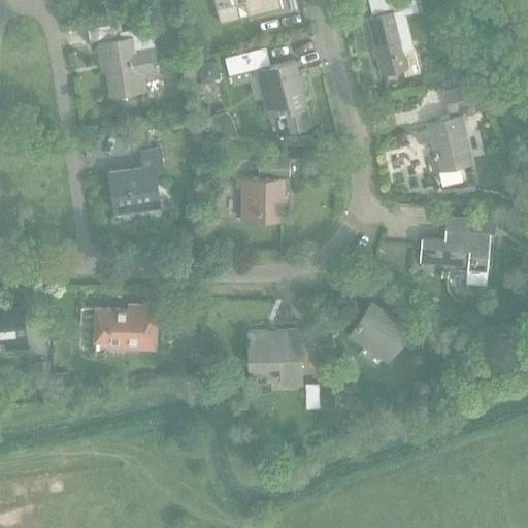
[(233,0),(233,1),(237,0),(245,0),(250,13),(278,7),(276,0),(233,0)]
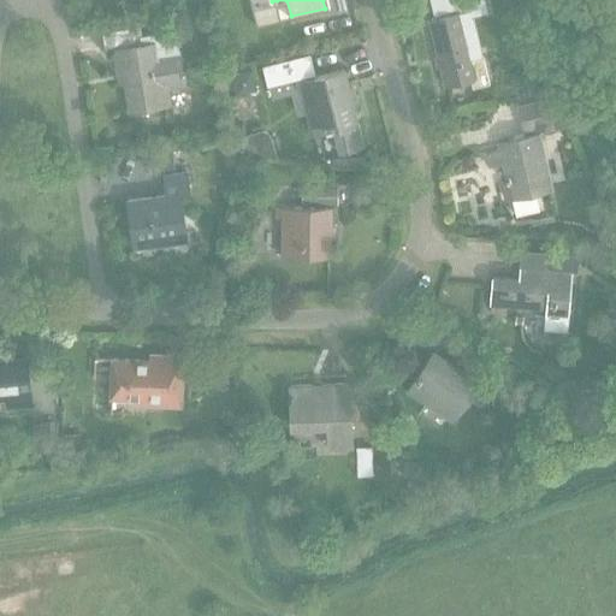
[(483,54),(471,58),(460,12),(465,11),(462,0),(446,0),(431,4),(434,18),(430,18),(446,86),(469,80),(472,87),(490,83),(483,54)]
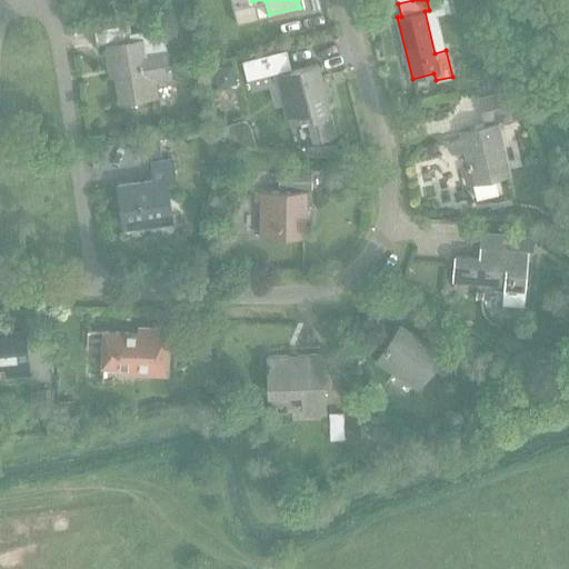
[(162,27),(130,32),(129,23),(93,29),(97,48),(106,47),(109,66),(115,66),(120,102),(155,96),(152,81),(172,78),(169,58),(167,58),(162,27)]
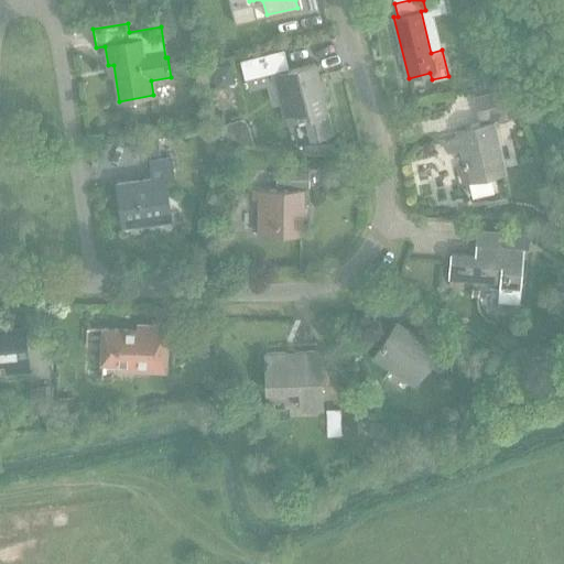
[(283,50),(241,60),(246,76),(286,65),(283,50)]
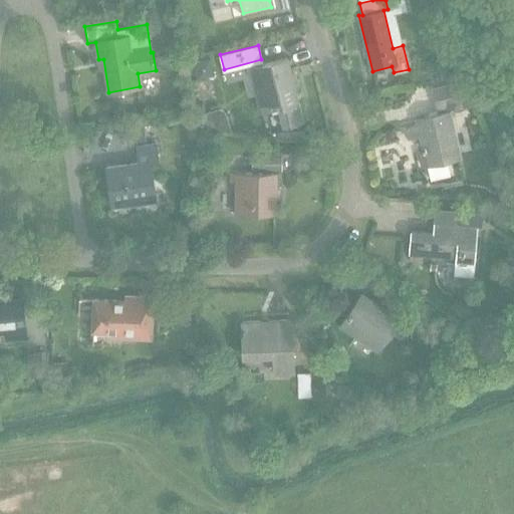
[(282,127),(303,122),(287,57),(249,67),(259,110),(277,106),(282,127)]
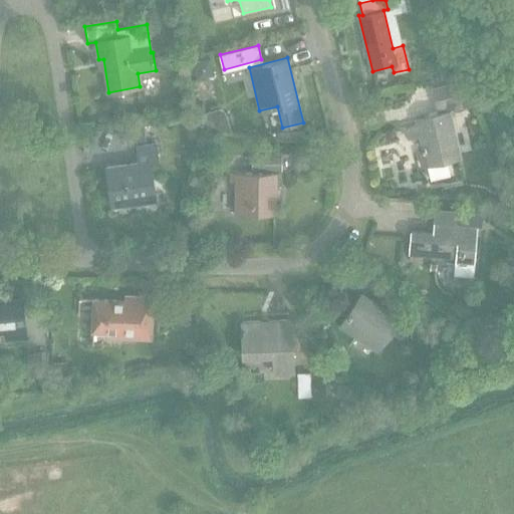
[(446,161),(460,158),(449,110),(462,107),(459,93),(435,99),(438,111),(424,115),(425,121),(405,126),(408,139),(420,136),(430,179),(449,175),(446,161)]
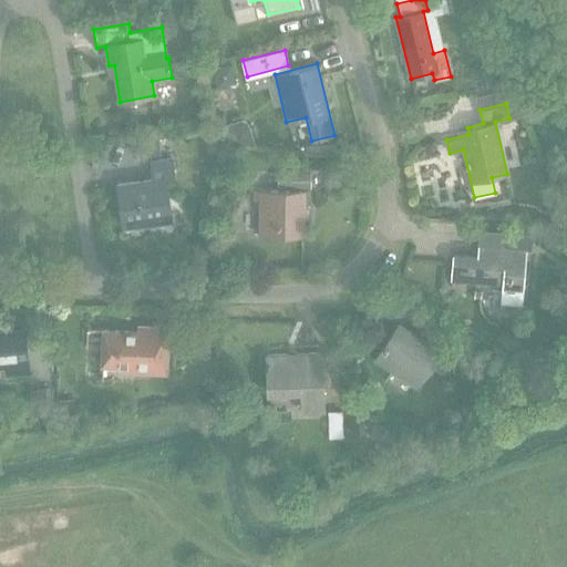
[(116,185),(123,225),(140,223),(138,218),(171,214),(165,178),(174,177),(172,158),(148,162),(151,179),(116,185)]
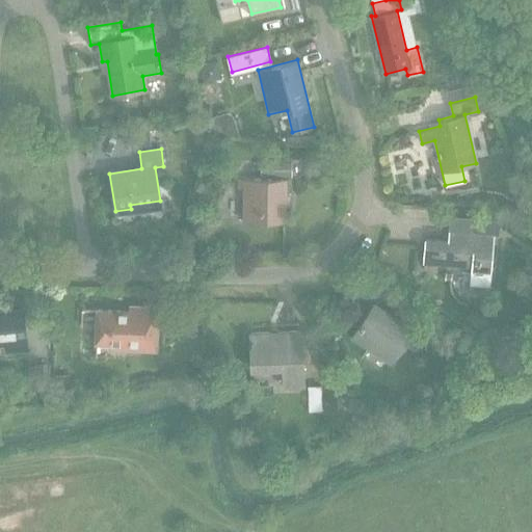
[(261,175),(290,175),(291,162),(261,161),(261,175)]
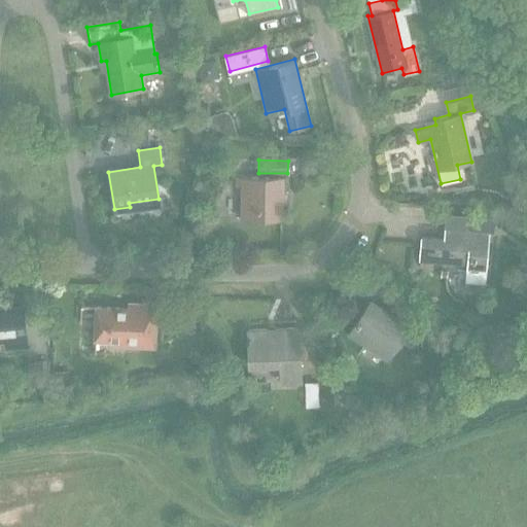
[(241,218),(281,218),(281,177),(237,177),(236,184),(242,184),(241,218)]
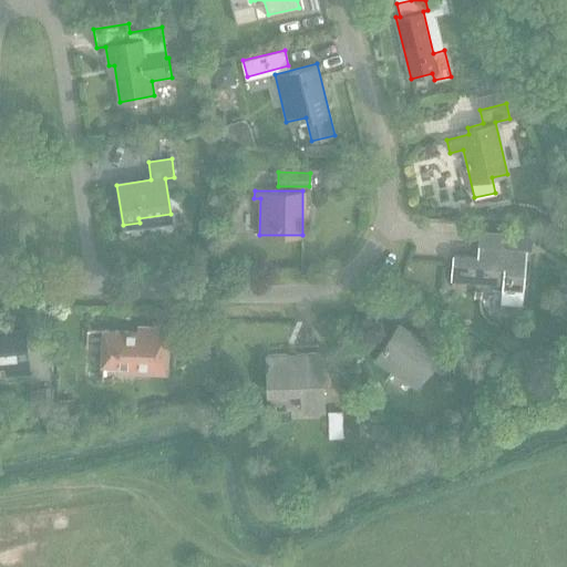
[(525,249),(532,249),(533,234),(480,228),(477,257),(453,255),(451,278),(503,282),(503,290),(522,291),(525,249)]
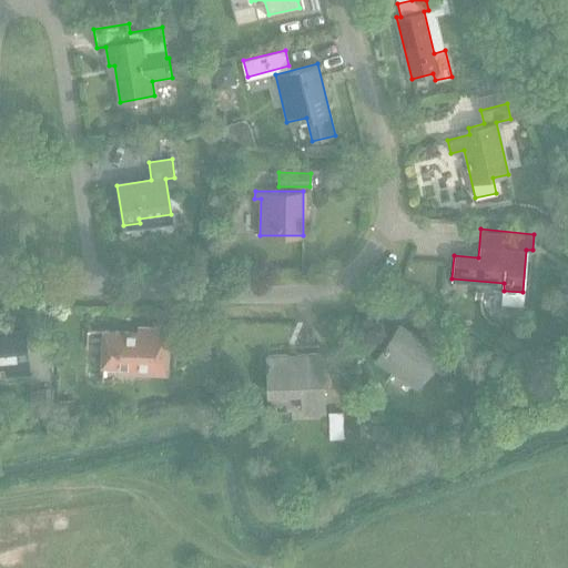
[(429,366),(443,375),(452,362),(438,353),(439,351),(398,323),(374,361),(415,387),(429,366)]
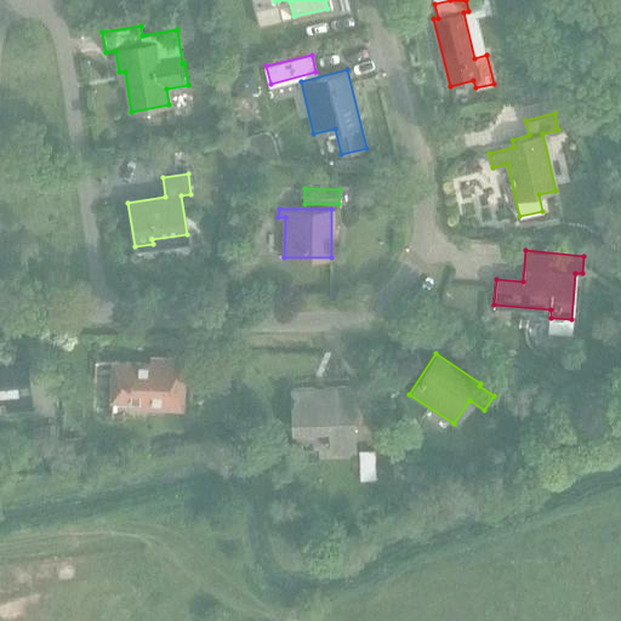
[(4,411),(28,410),(24,362),(0,363),(0,397),(3,397),(4,411)]
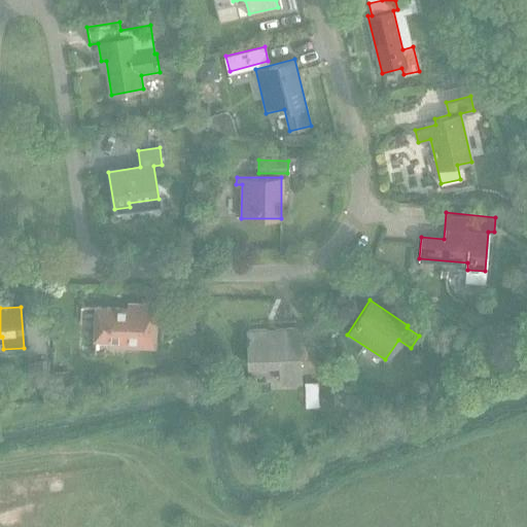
[(110,345),(153,346),(154,330),(149,320),(142,320),(143,309),(96,307),(94,339),(110,340),(110,345)]
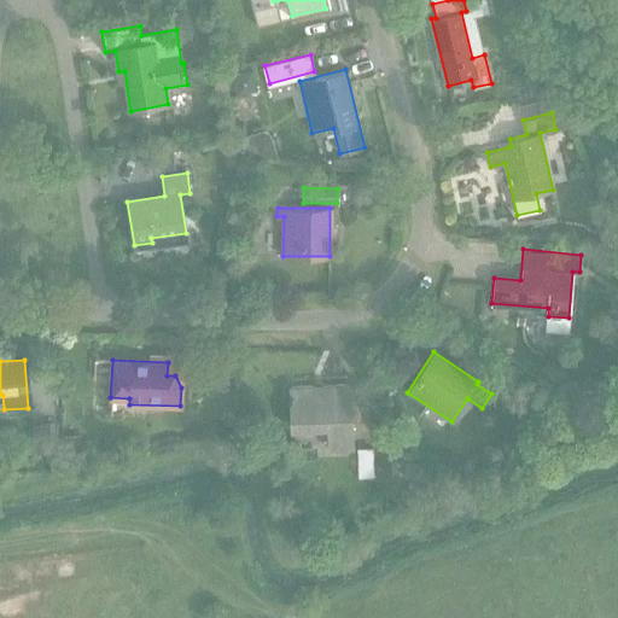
[(328,449),(351,448),(349,384),(290,386),(292,425),(327,423),(328,449)]
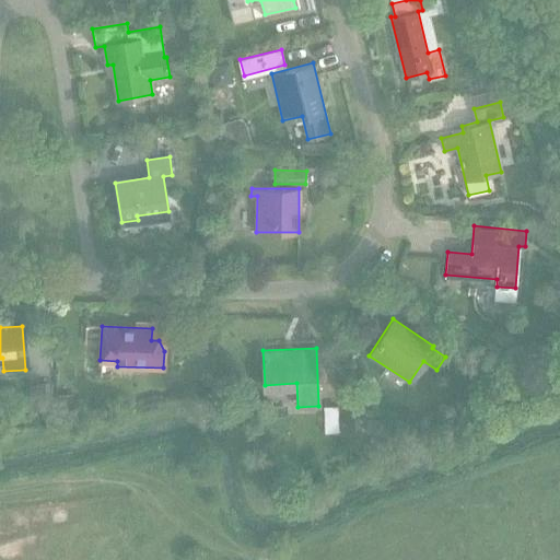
[(30,383),(33,410),(50,408),(48,382),(30,383)]
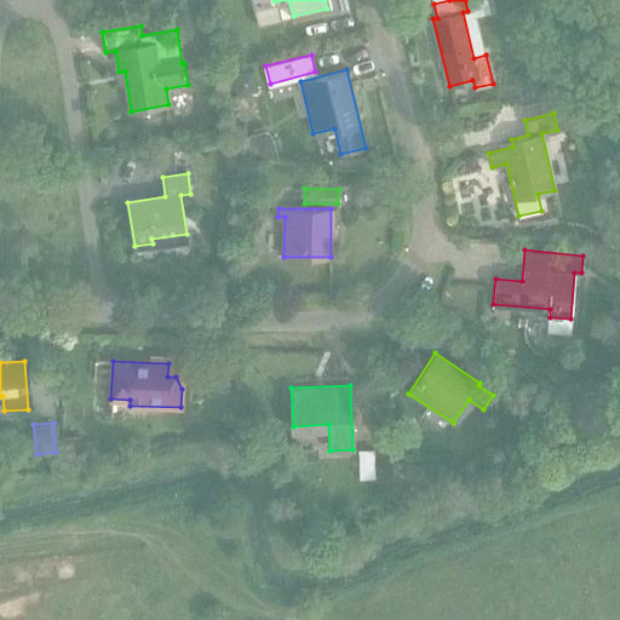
[(357,449),(359,476),(373,476),(372,449),(357,449)]
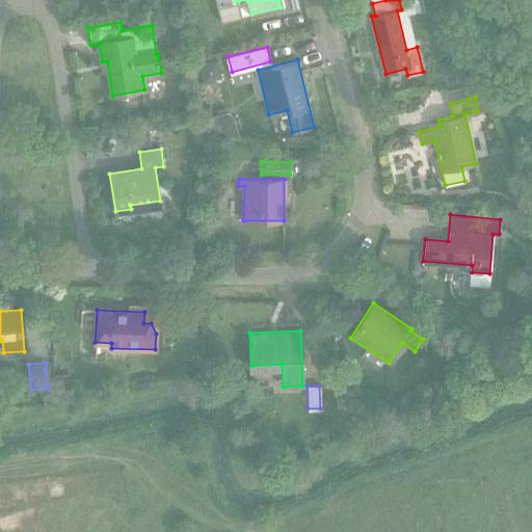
[(348,396),(347,411),(360,413),(361,397),(348,396)]
